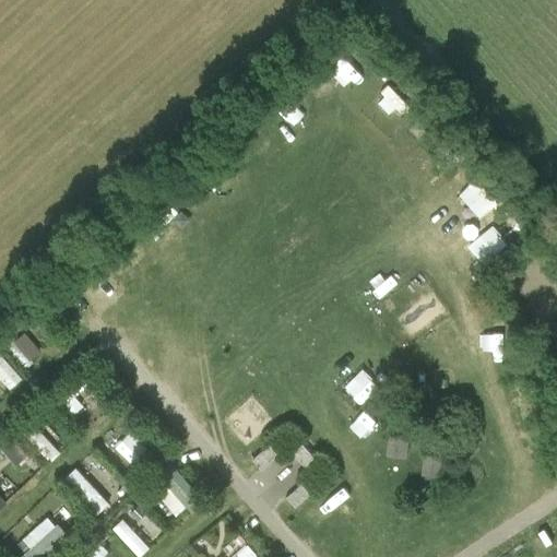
[(482,221),(497,205),(474,180),(458,196),(482,221)]
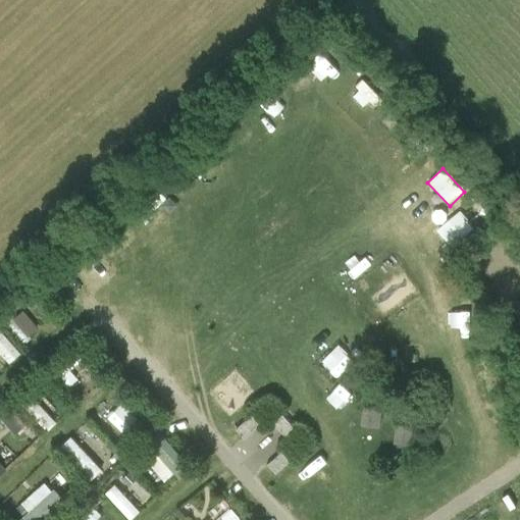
[(456,215),(438,229),(450,242),(466,227),(456,215)]
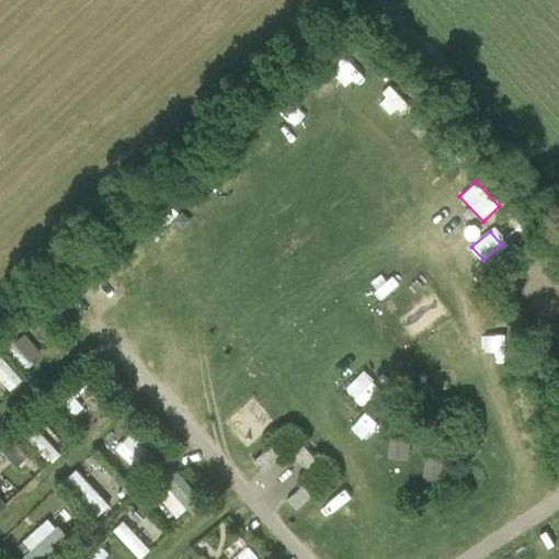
[(413,337),(444,311),(432,296),(401,320),(413,337)]
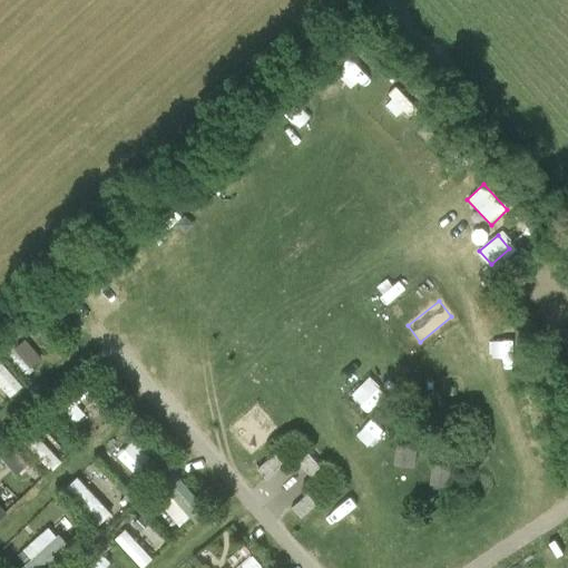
[(0,385),(10,397),(21,388),(0,363),(0,385)]
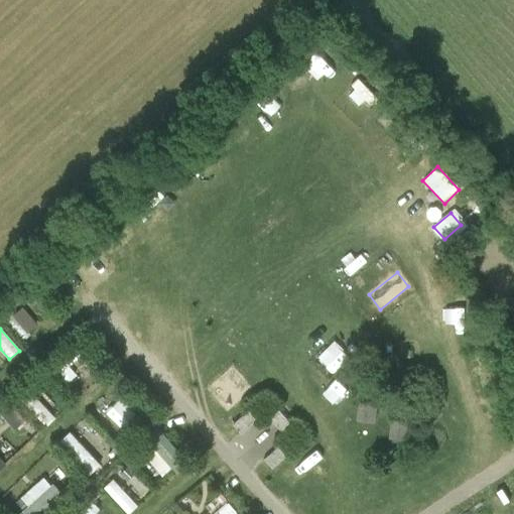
[(47,427),(55,419),(31,392),(23,400),(47,427)]
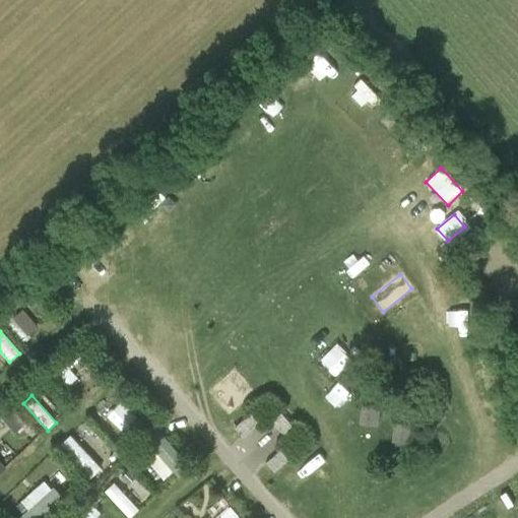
[(383,406),(364,405),(360,429),(381,431),(383,406)]
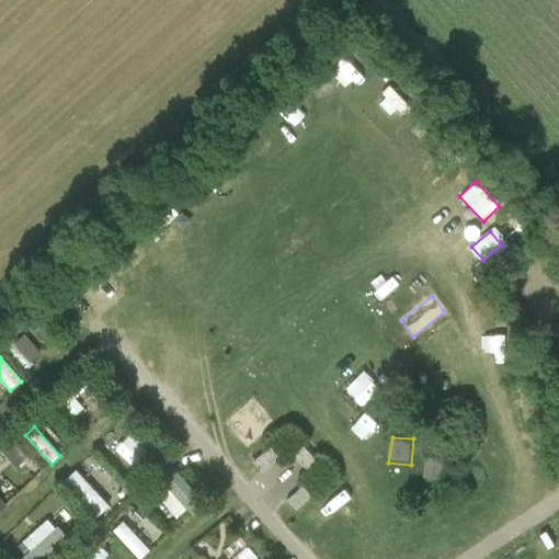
[(10,443),(0,452),(15,468),(25,459),(10,443)]
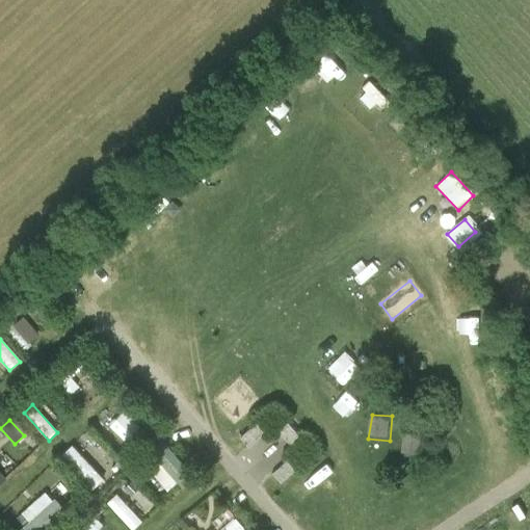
[(415,432),(401,433),(400,453),(412,456),(415,432)]
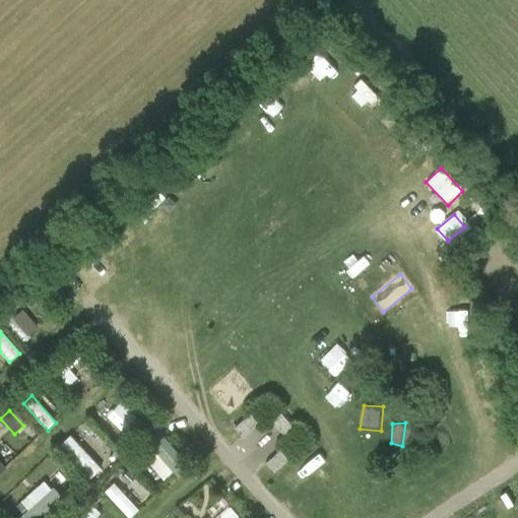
[(160,483),(185,467),(162,432),(137,447),(160,483)]
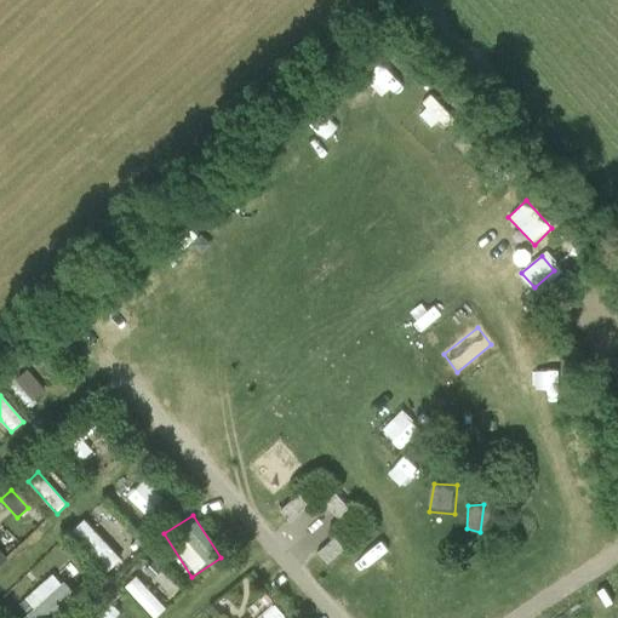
[(72,532),(104,566),(118,554),(84,520),(72,532)]
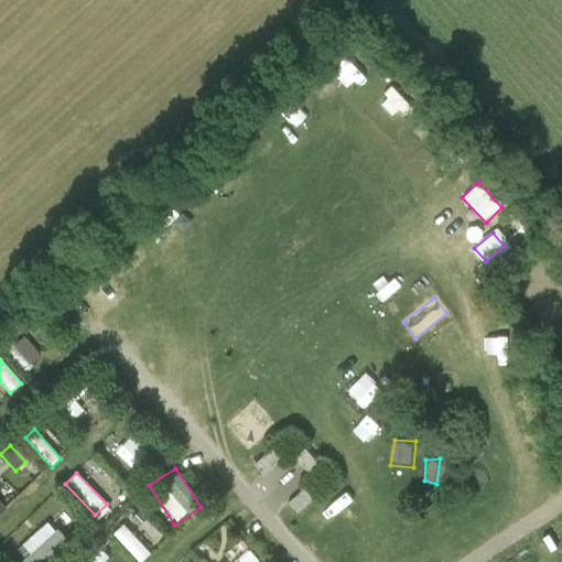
[(298,512),(312,498),(303,488),(289,503),(298,512)]
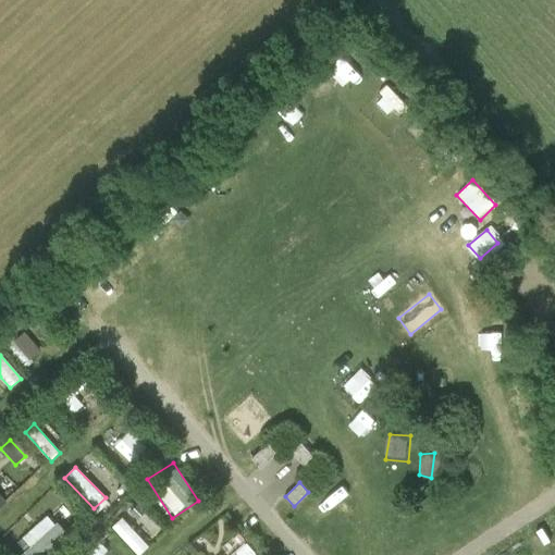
[(31,545),(54,523),(47,516),(23,537),(31,545)]
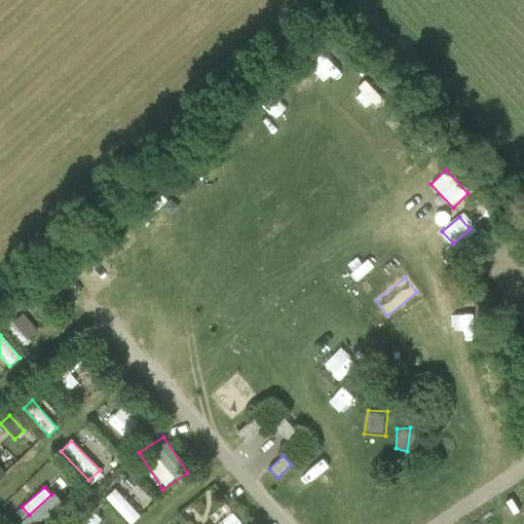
[(115,488),(106,496),(129,523),(134,523),(141,516),(115,488)]
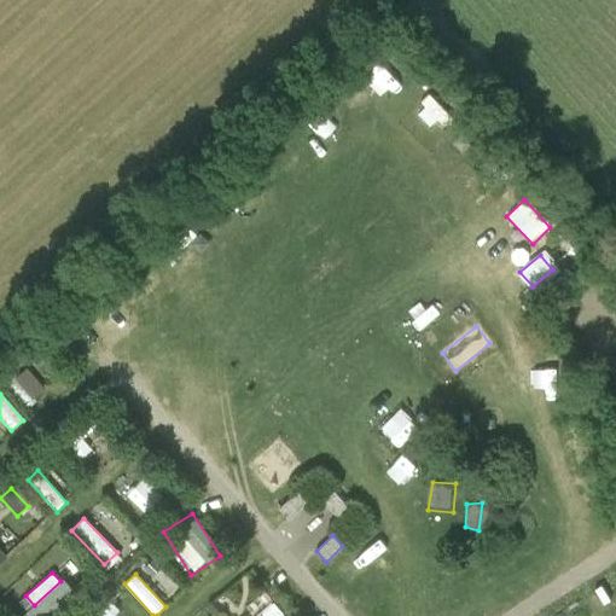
[(115,615),(120,611),(106,599),(88,615),(115,615)]
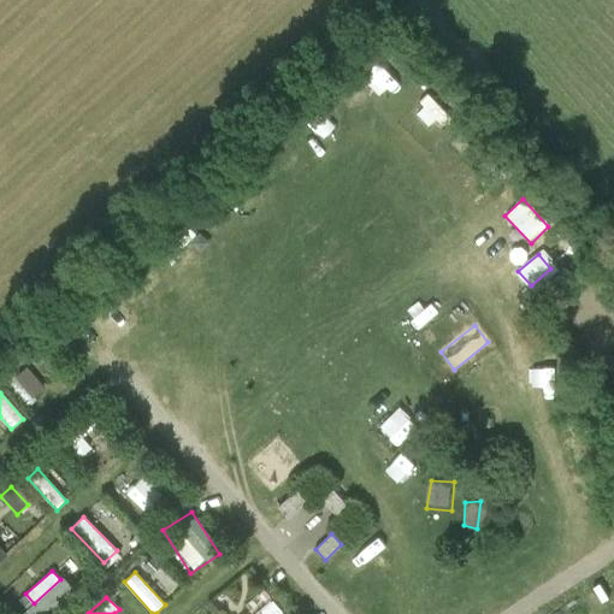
[(271,601),(254,613),(281,613),(271,601)]
